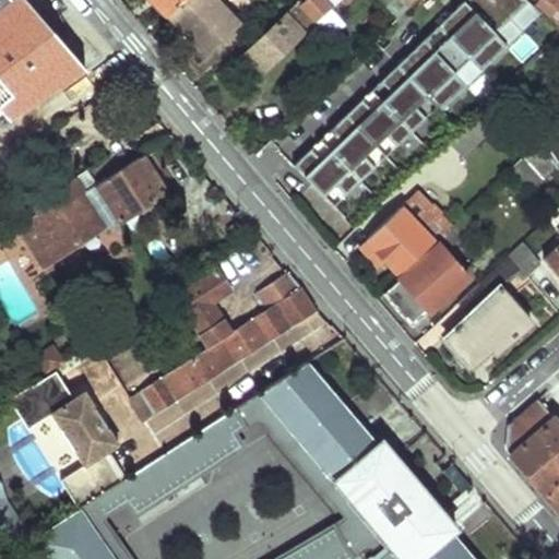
[(83,72),(23,0),(14,0),(10,3),(7,0),(0,0),(0,123),(9,134),(83,72)]
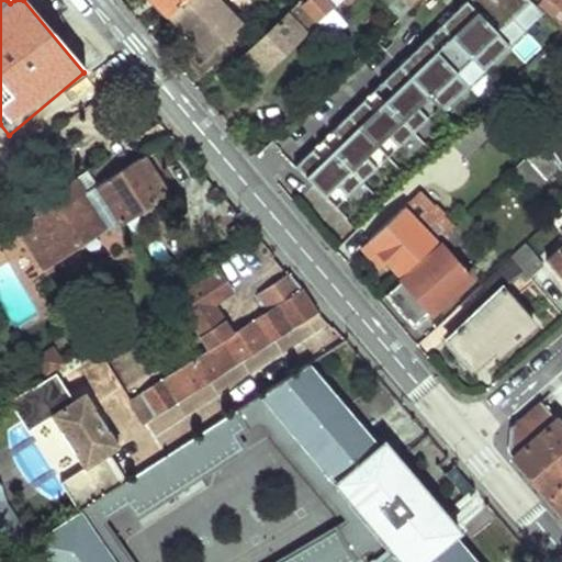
[(186,0),(157,0),(171,14),(186,0)]
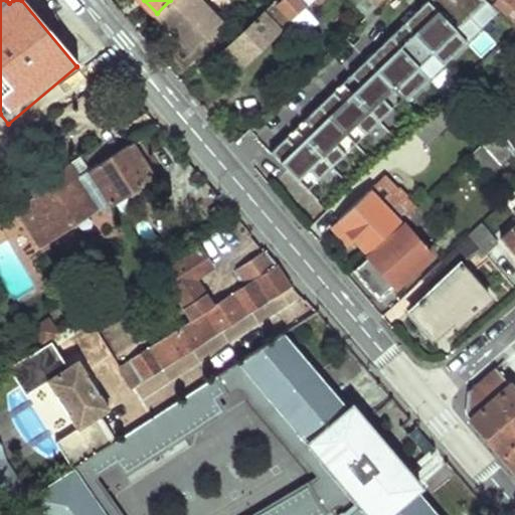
[(223,22),(201,1),(201,0),(170,0),(157,13),(193,52),(223,22)]
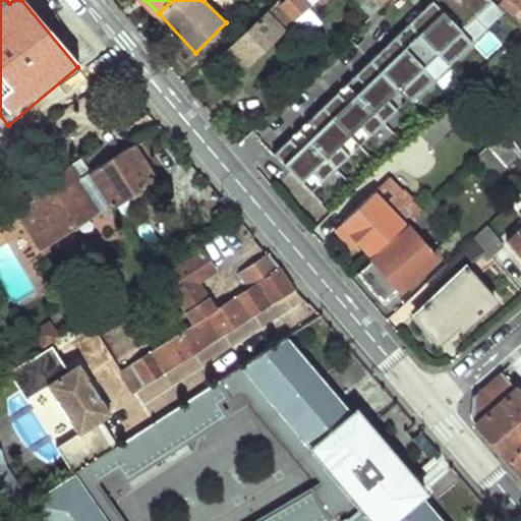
[(278,0),(228,48),(246,68),(317,0),(284,0),(282,2),(279,0),(278,0)]
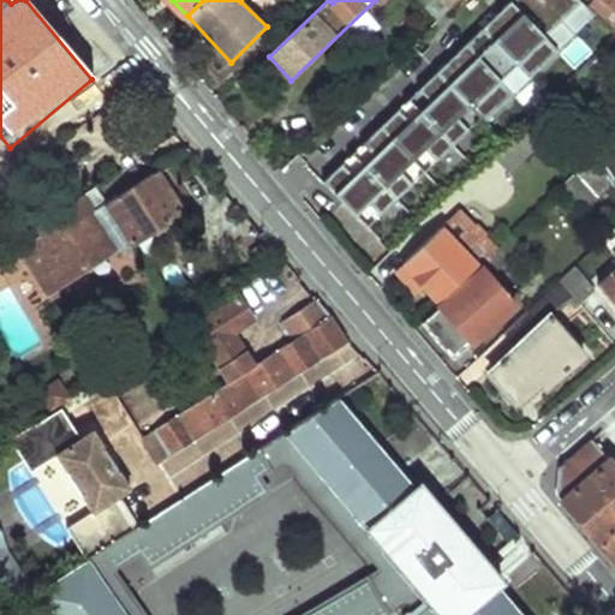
[(508,0),(323,177),(366,222),(481,114),(484,118),(513,91),(500,77),(515,61),(529,76),(557,48),(544,35),(580,0),(508,0)]
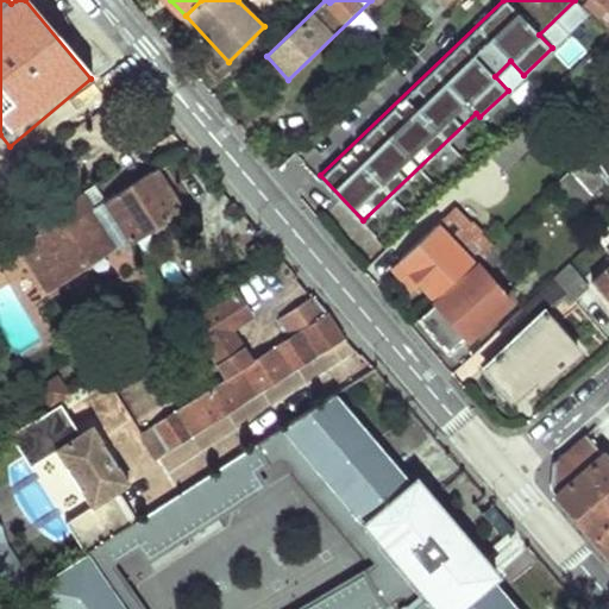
[(416,0),(434,18),(446,6),(440,0),(416,0)]
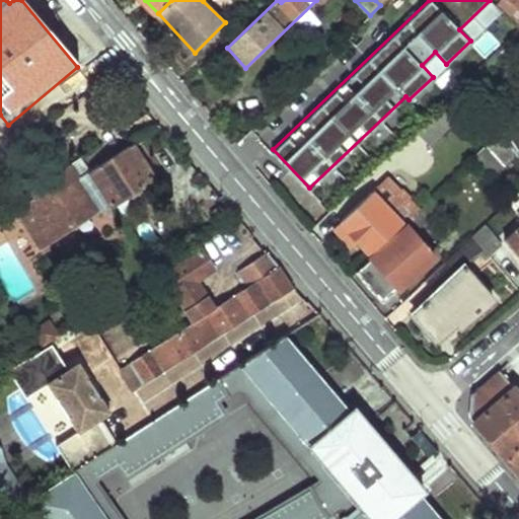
[(518,6),(517,9),(506,0),(500,0),(497,4),(518,23),(518,6)]
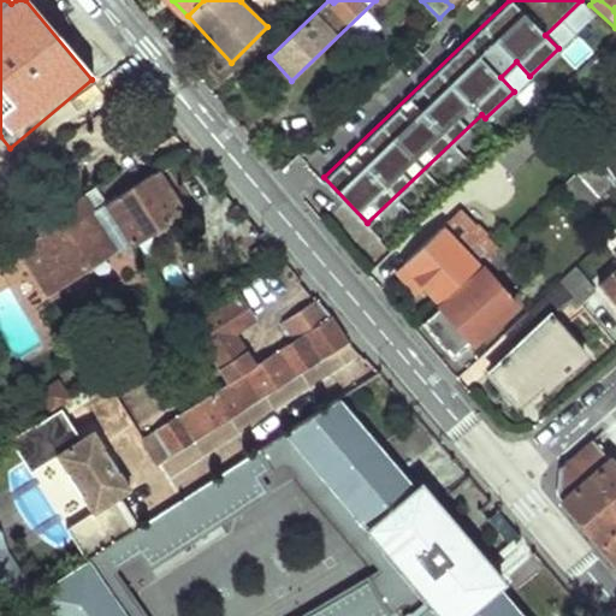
[(615,0),(600,0),(614,11),(615,7),(615,0)]
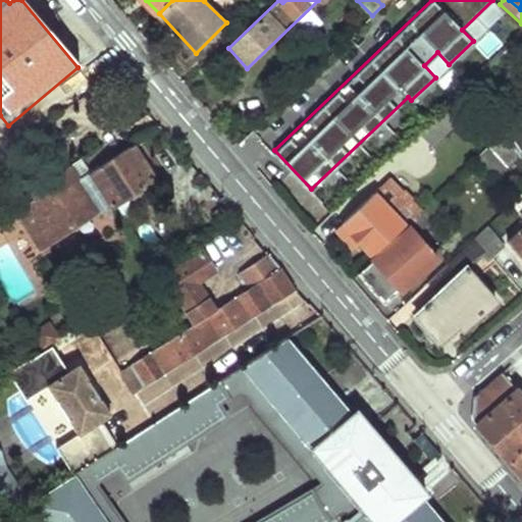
[(521,117),(477,160),(494,178),(521,153),(521,117)]
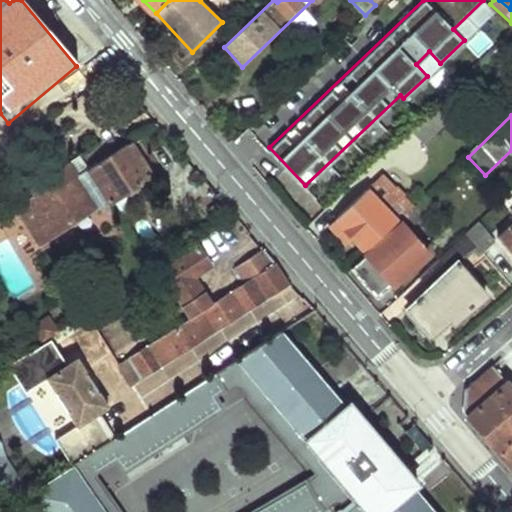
[(153,175),(130,142),(92,168),(106,190),(114,202),(153,175)]
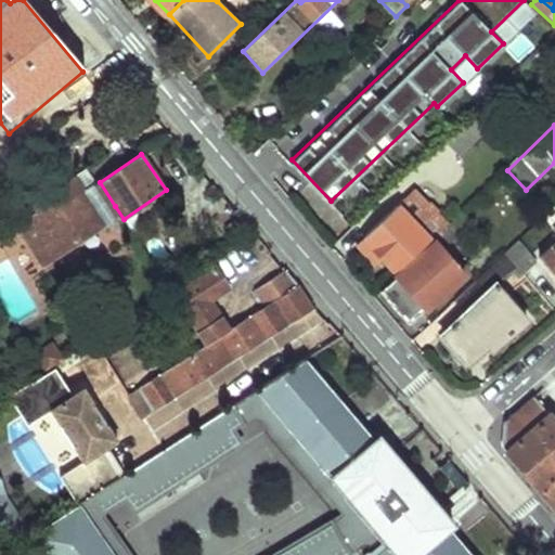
[(42,211),(30,219),(35,226),(100,182),(90,168),(37,204),(42,211)]
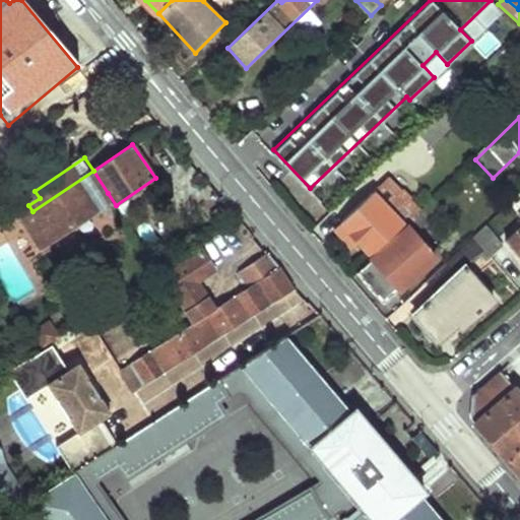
[(93,202),(108,193),(93,171),(33,211),(29,212),(48,242),(60,233),(62,235),(99,210),(93,202)]
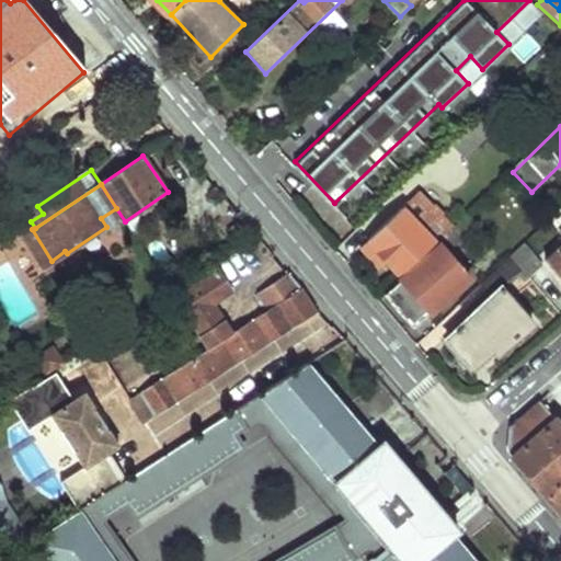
[(405,205),(371,236),(405,273),(437,242),(405,205)]
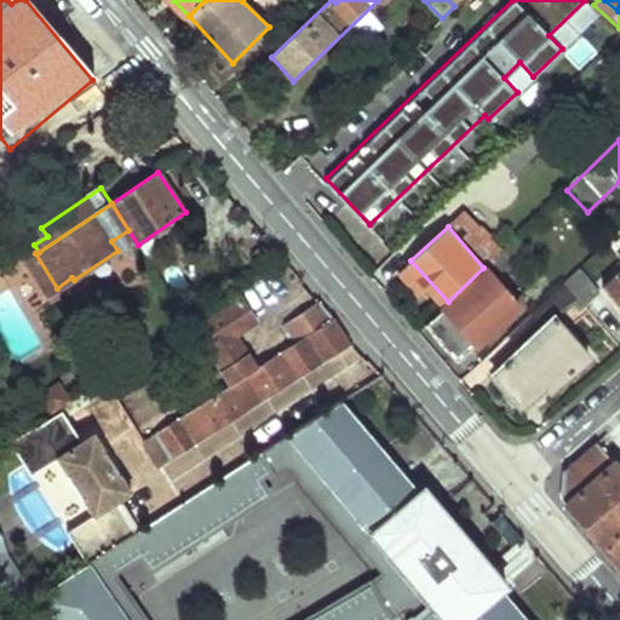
[(497,276),(516,257),(505,247),(483,268),(448,302),(425,325),(460,361),(521,302),(497,276)]
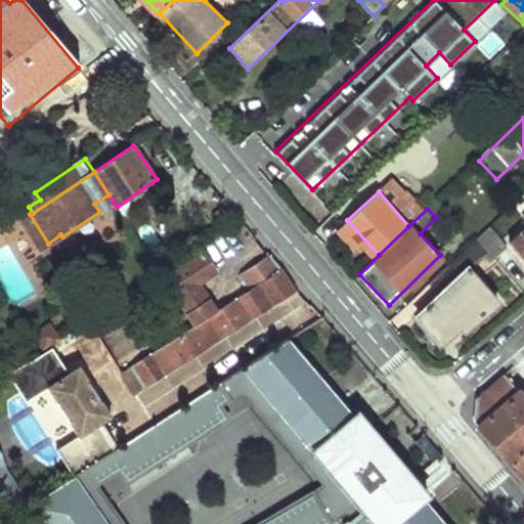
[(48,244),(30,214),(24,219),(43,247),(48,244)]
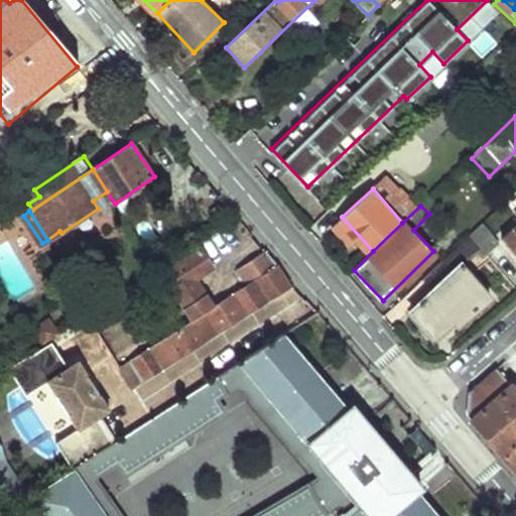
[(487,253),(499,241),(482,221),(470,232),(487,253)]
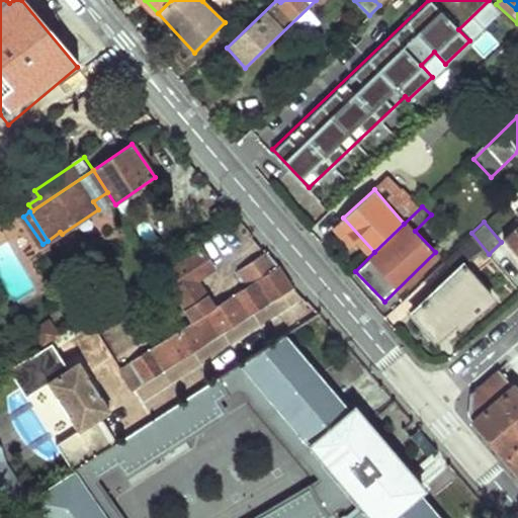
[(517,227),(505,238),(517,253),(517,227)]
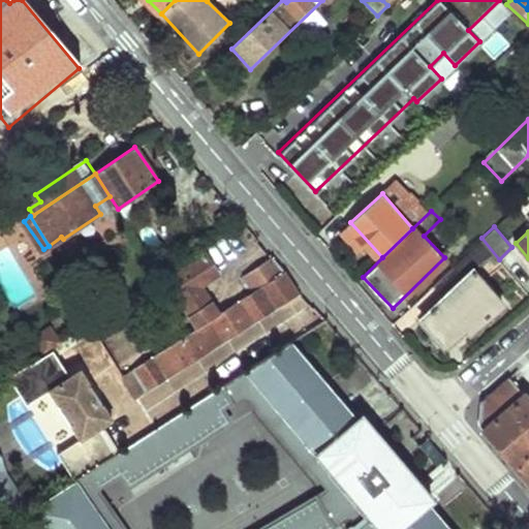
[(491,256),(496,261),(499,259),(481,238),(434,283),(445,299),(424,318),(450,347),(502,300),(474,270),(491,256)]
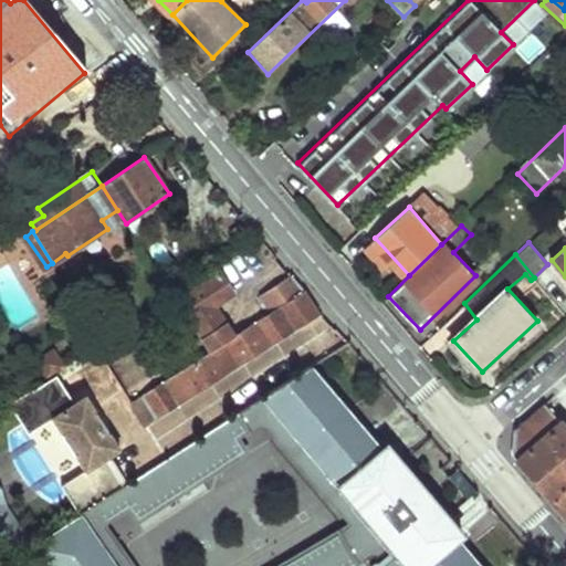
[(217,346),(239,333),(219,301),(237,289),(224,271),(186,296),(217,346)]
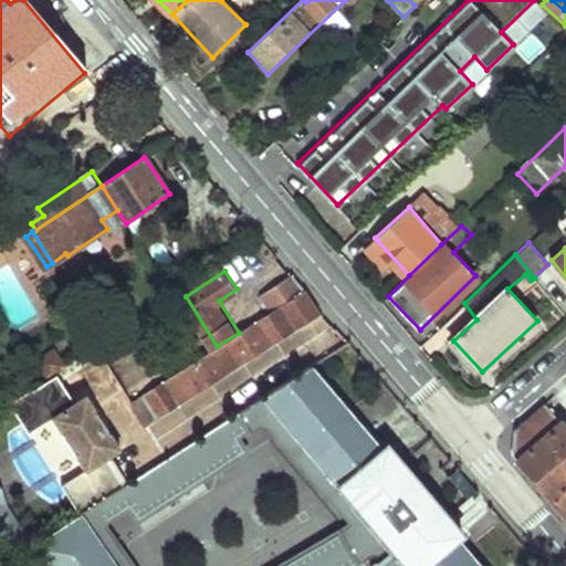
[(305,285),(294,273),(266,293),(276,308),(307,287),(305,285)]
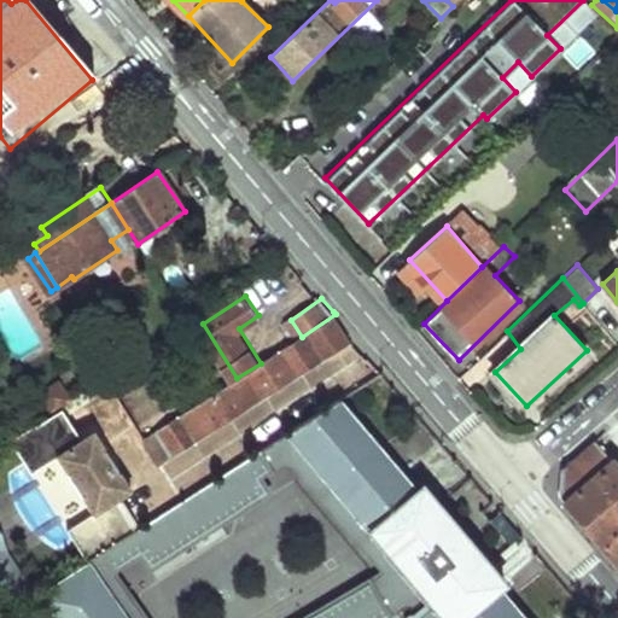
[(237,378),(145,438),(159,462),(354,336),(336,314),(302,337),(261,363),(237,378)]
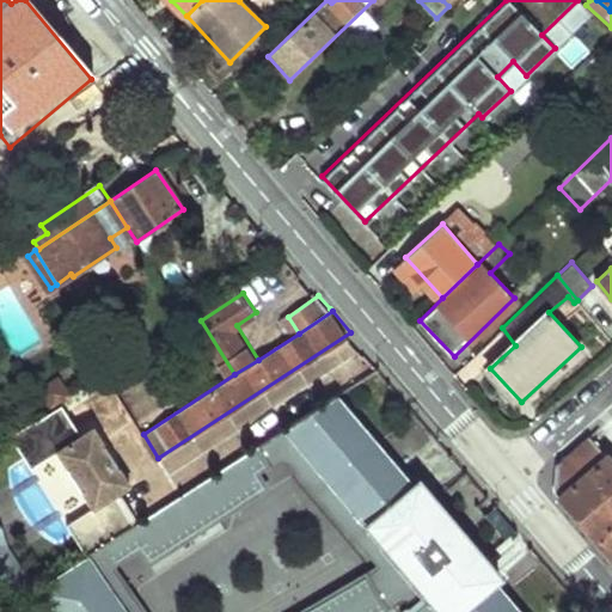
[(50,411),(73,397),(60,375),(37,390),(50,411)]
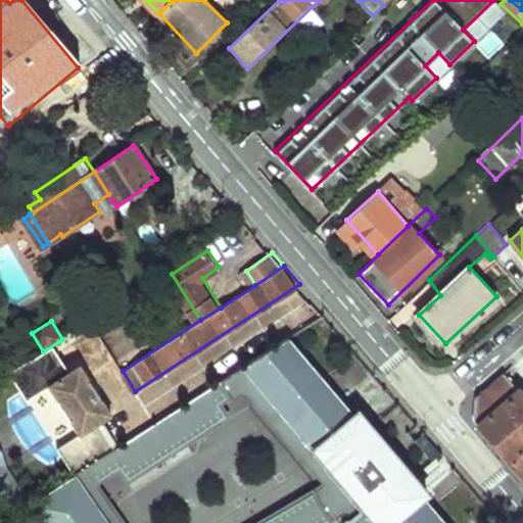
[(101,332),(80,338),(86,363),(107,357),(101,332)]
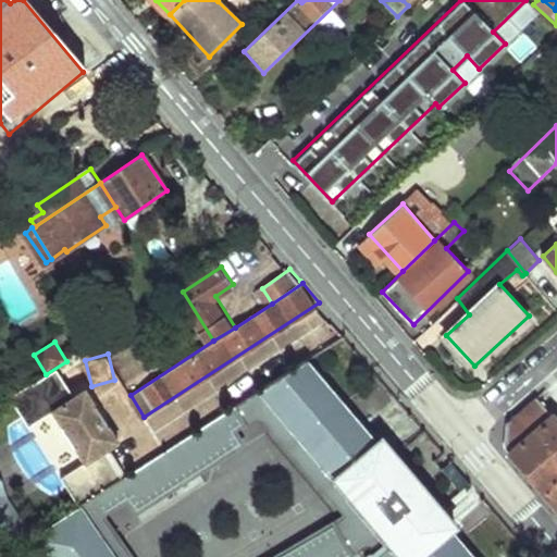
[(307,357),(233,405),(245,421),(262,411),(348,514),(334,524),(343,539),(366,523),(419,480),(383,436),(378,441),(307,357)]
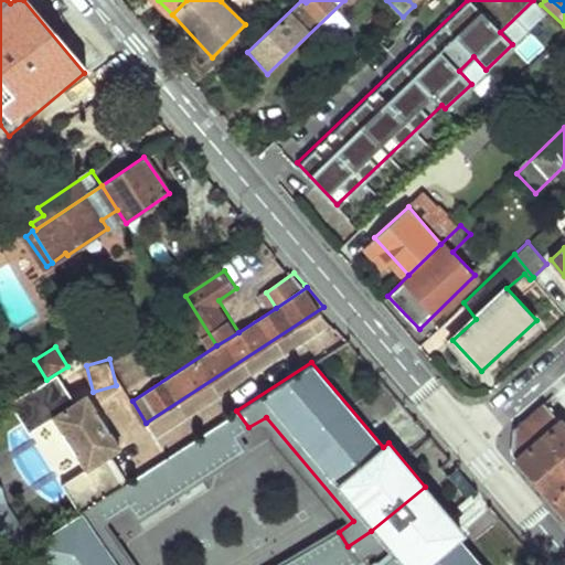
[(87,393),(74,402),(56,374),(10,404),(29,434),(52,419),(84,470),(61,486),(78,513),(109,493),(126,483),(109,458),(123,449),(87,393)]
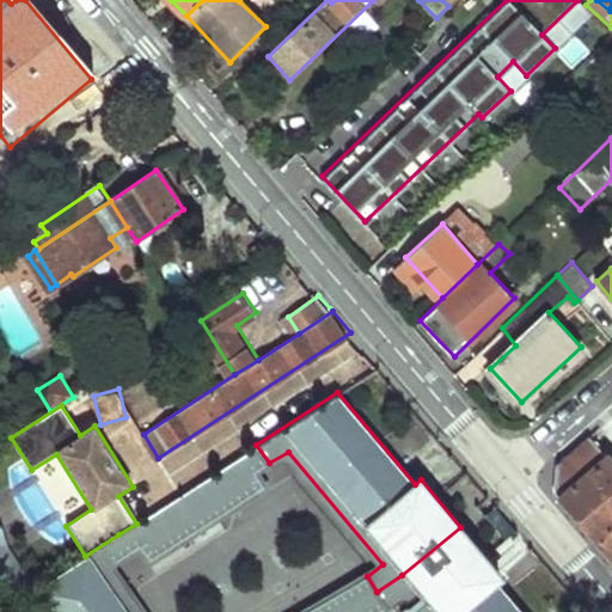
[(611,457),(593,436),(558,466),(558,495),(588,528),(611,557),(611,457)]
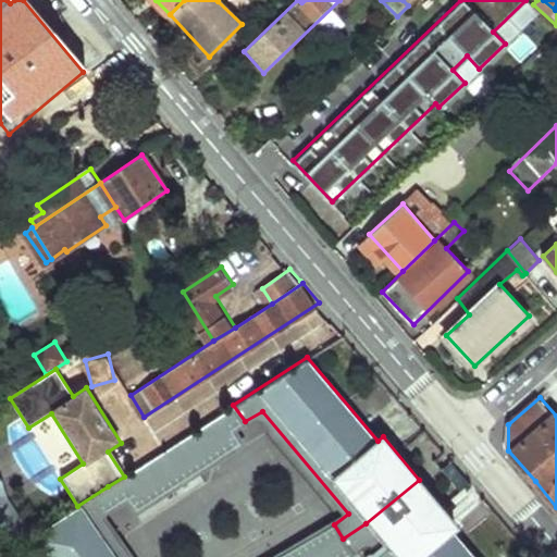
[(108,486),(119,504),(245,421),(233,405),(124,477),(108,486)]
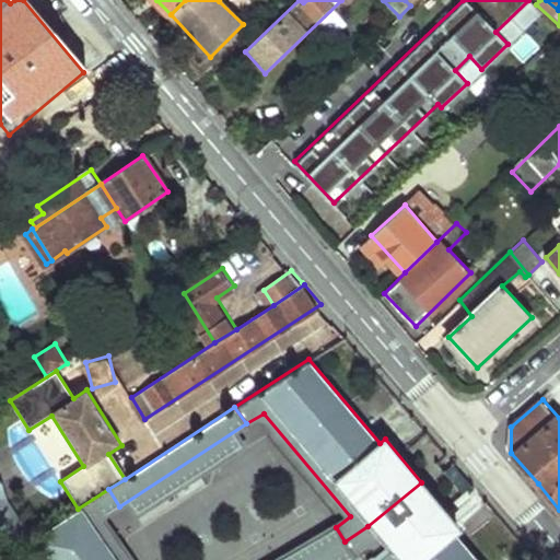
[(345,541),(314,559),(351,559),(375,546),(386,559),(475,559),(452,533),(458,526),(421,482),(368,526),(345,541)]
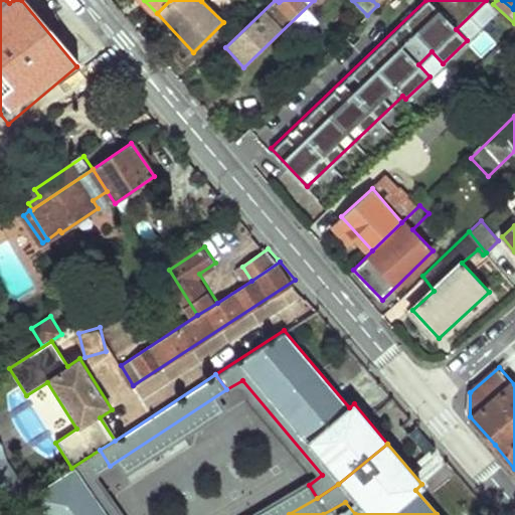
[(0,508),(2,512),(29,495),(0,448),(0,508)]
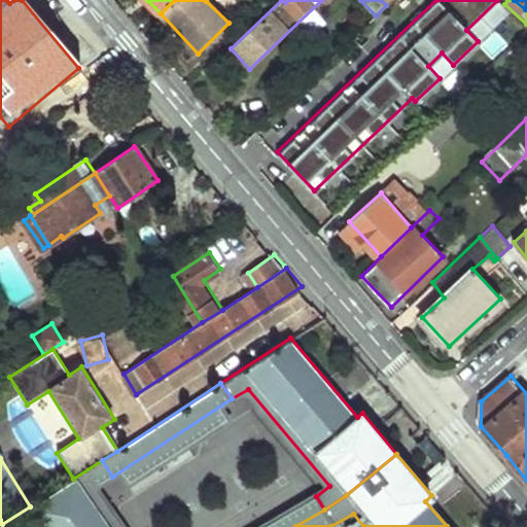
[(47,526),(125,526),(98,487),(112,477),(102,460),(73,479),(33,504),(47,526)]
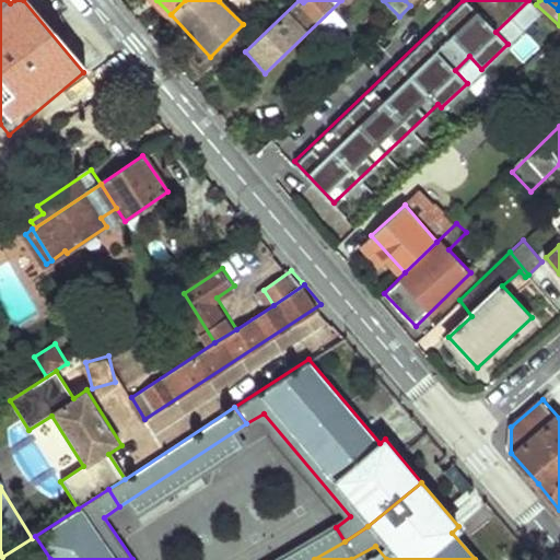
[(314,559),(345,541),(336,527),(283,559),(314,559)]
